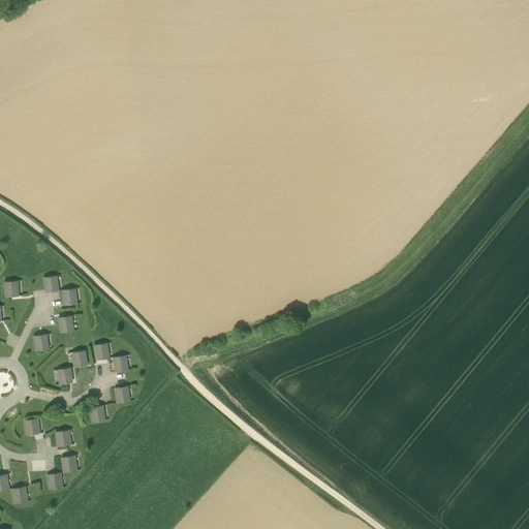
[(56,276),(43,277),(45,292),(58,290),(56,276)]
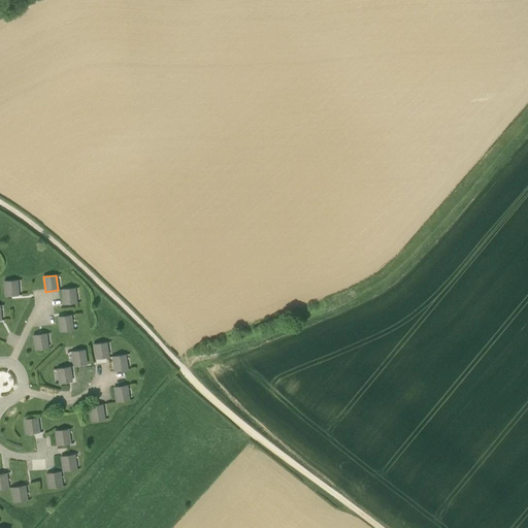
[(18,295),(17,279),(4,281),(5,296),(18,295)]
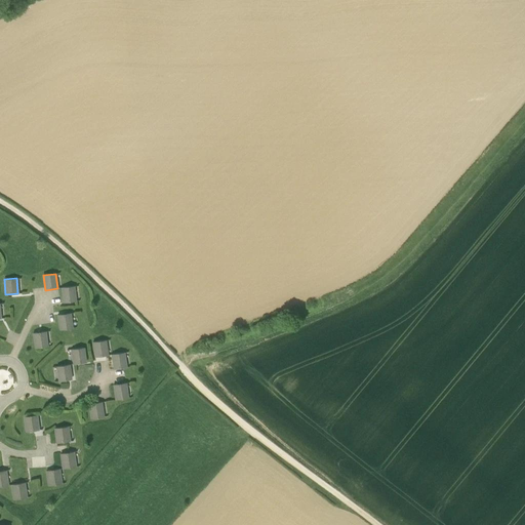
[(62,287),(64,303),(77,301),(75,286),(62,287)]
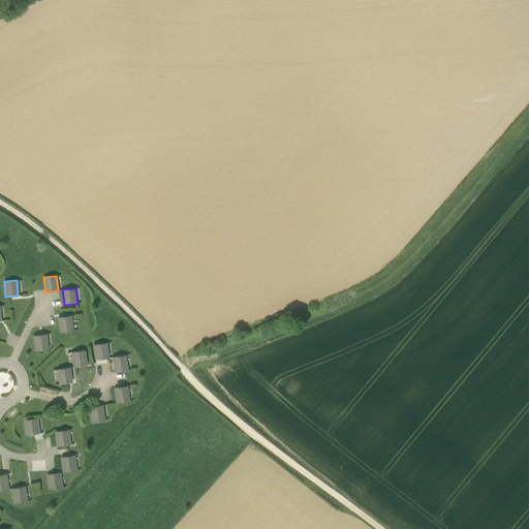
[(60,333),(70,331),(73,331),(71,315),(58,317),(60,333)]
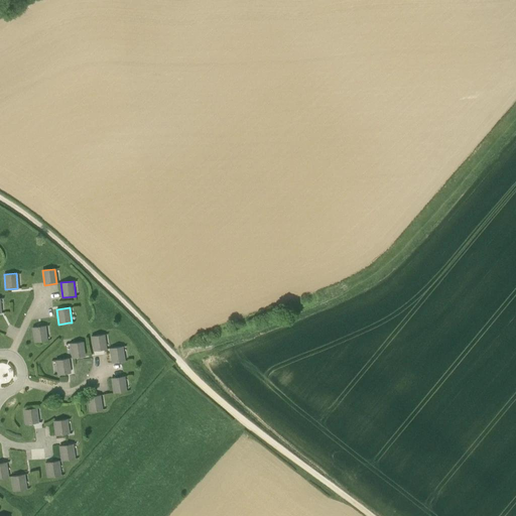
[(34,343),(46,341),(44,326),(32,328),(34,343)]
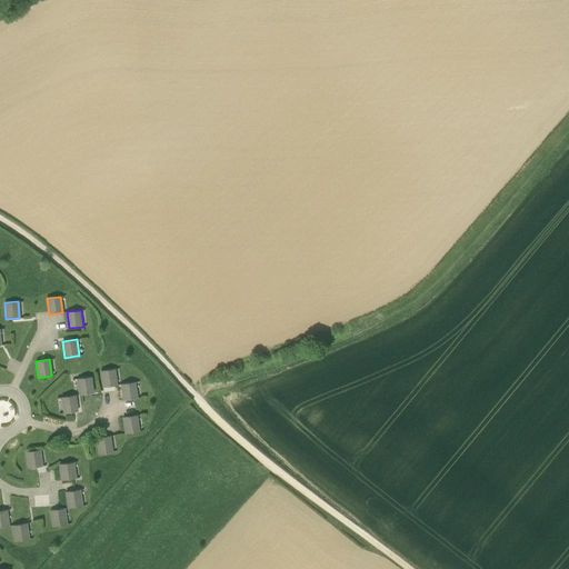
[(115,388),(115,370),(101,370),(101,387),(115,388)]
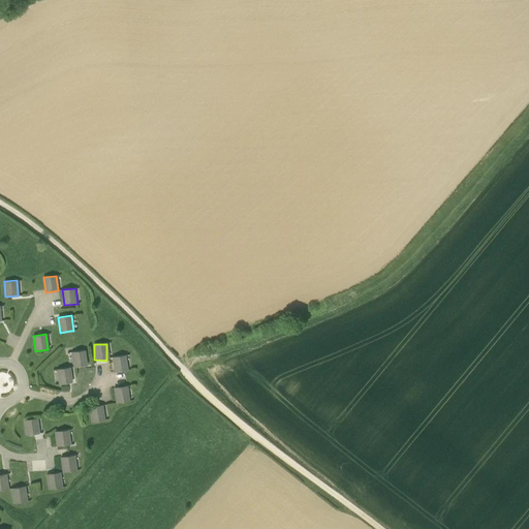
[(85,350),(72,351),(74,367),(86,366),(85,350)]
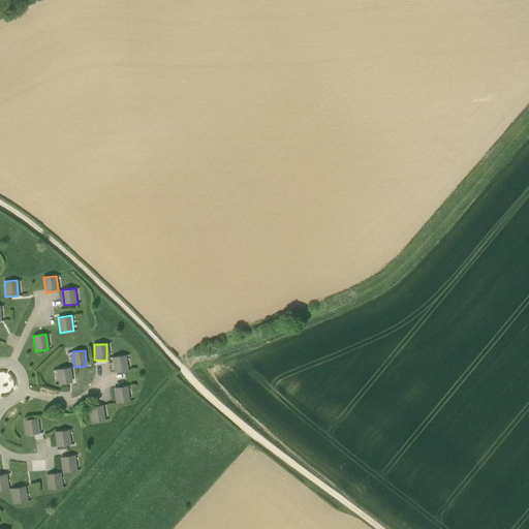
[(127,370),(125,354),(113,356),(115,372),(127,370)]
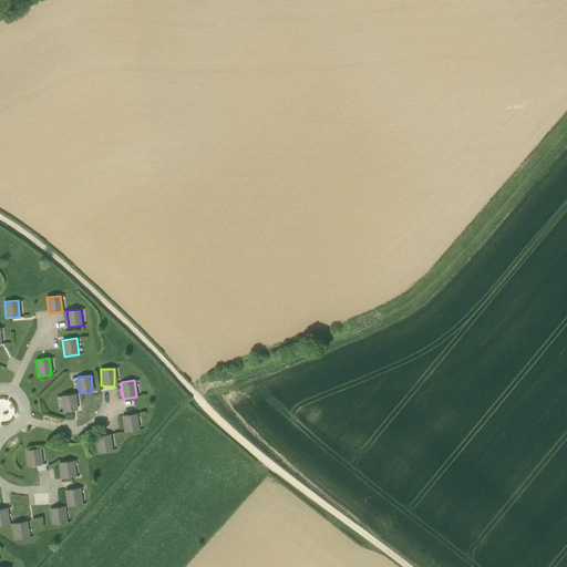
[(76,410),(74,393),(61,395),(63,412),(76,410)]
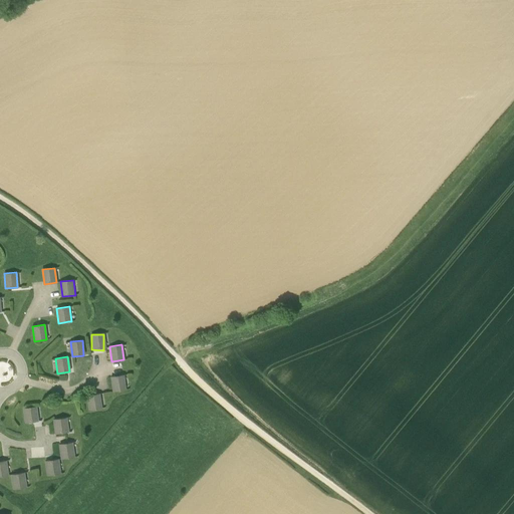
[(123,374),(111,376),(113,392),(123,390),(125,390),(124,384),(123,374)]
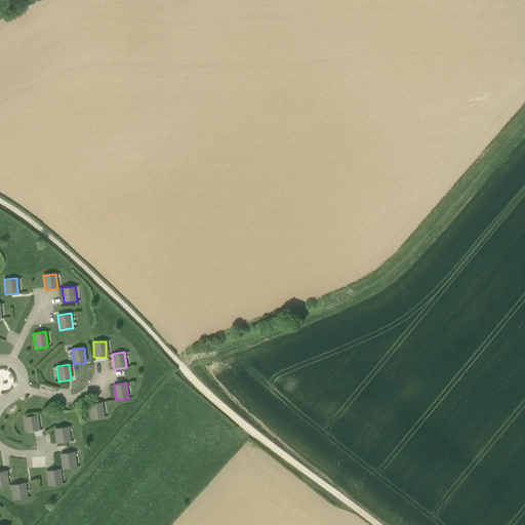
[(104,417),(101,402),(89,404),(91,418),(104,417)]
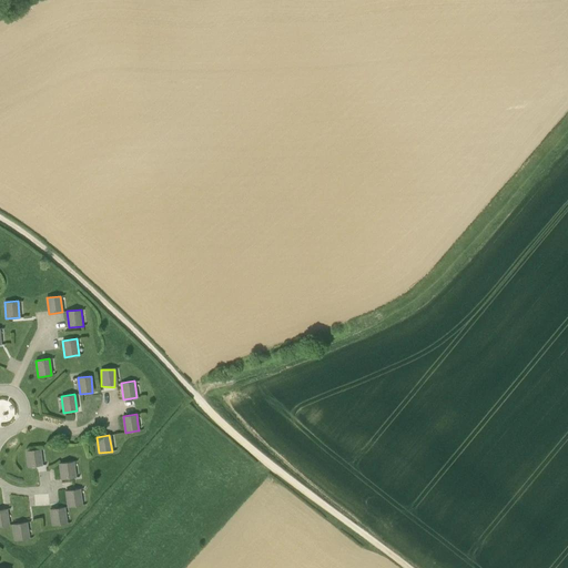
[(39,449),(26,450),(28,467),(41,465),(39,449)]
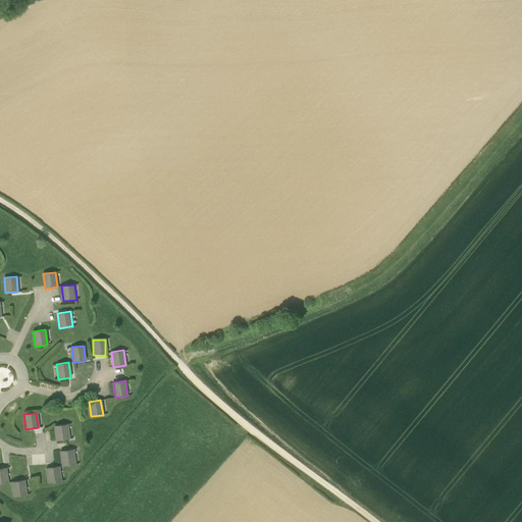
[(55,425),(57,440),(68,438),(66,424),(55,425)]
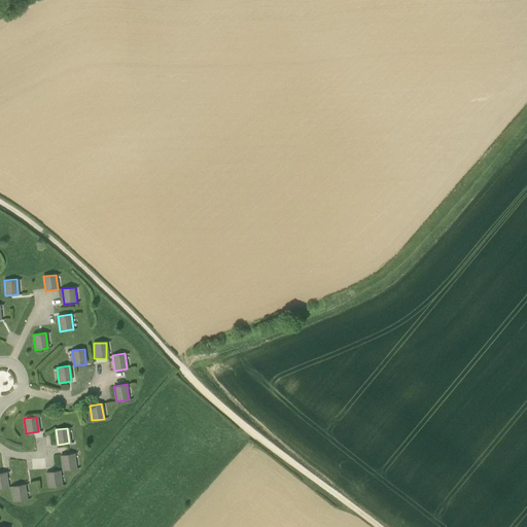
[(61,455),(63,470),(76,468),(74,453),(61,455)]
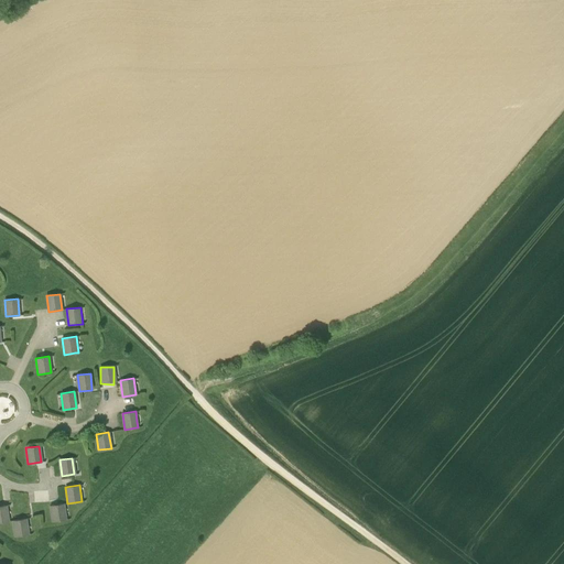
[(53,522),(66,520),(63,503),(50,506),(53,522)]
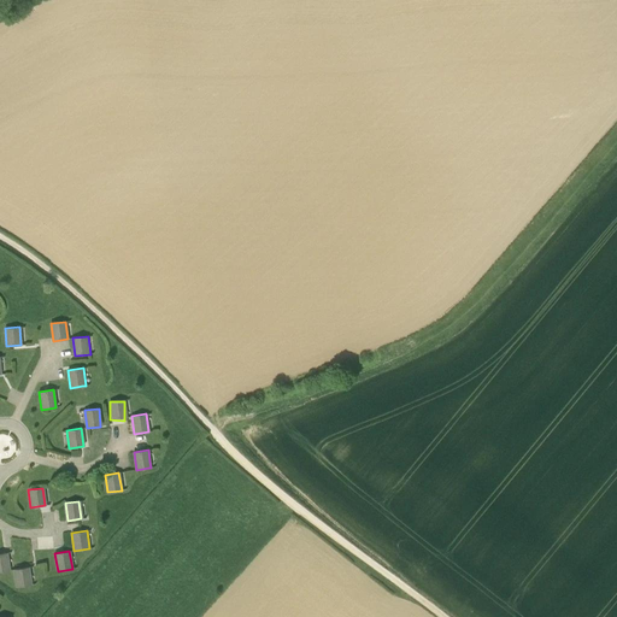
[(17,587),(30,585),(28,566),(13,569),(17,587)]
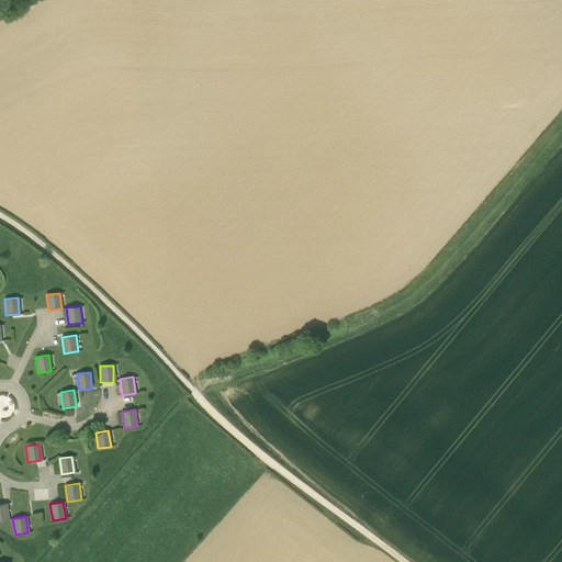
All buildings are outlined.
